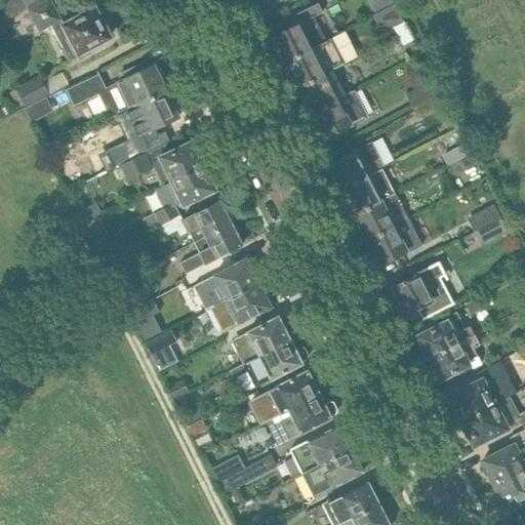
[(51,0),(43,0),(28,8),(39,32),(51,25),(53,28),(62,24),(62,22),(63,21),(51,0)]
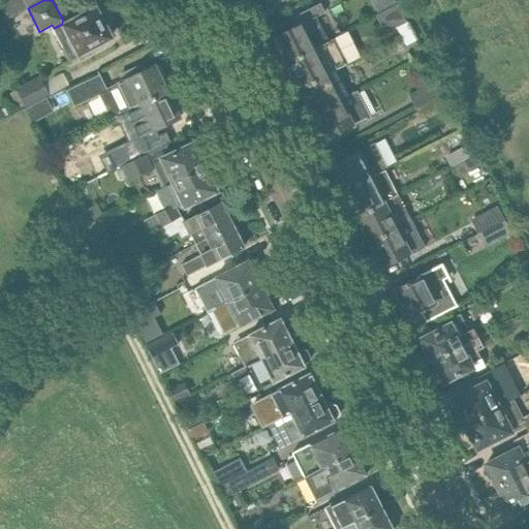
[(255,0),(260,10),(281,0),(255,0)]
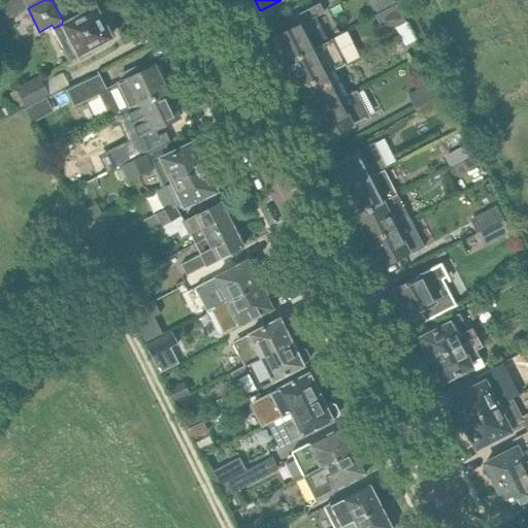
[(396,3),(375,14),(380,24),(394,26),(400,36),(410,31),(396,3)]
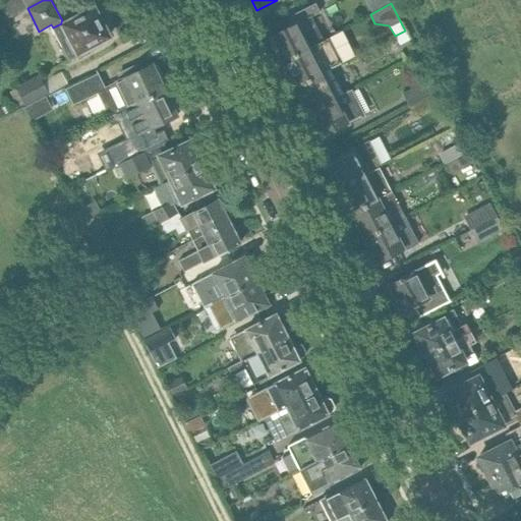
[(293,24),(288,26),(271,36),(276,48),(272,50),(279,63),(325,39),(312,16),(321,11),(316,4),(290,17),(293,24)]
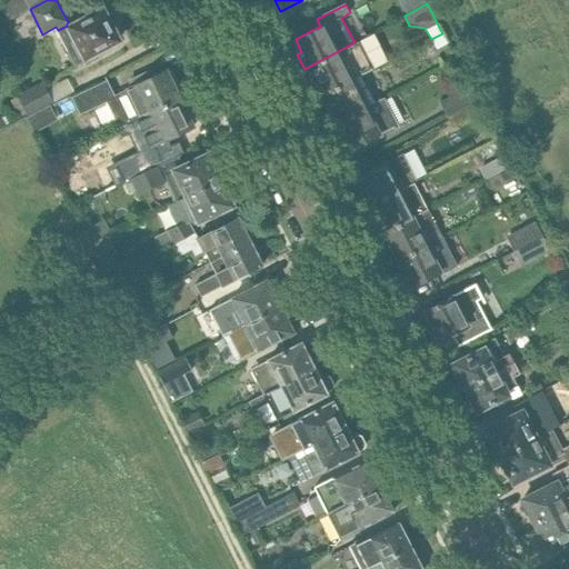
[(58,30),(57,31),(75,66),(83,61),(85,62),(98,56),(96,52),(118,40),(102,9),(83,18),(82,15),(68,22),(67,23),(67,26),(58,30)]
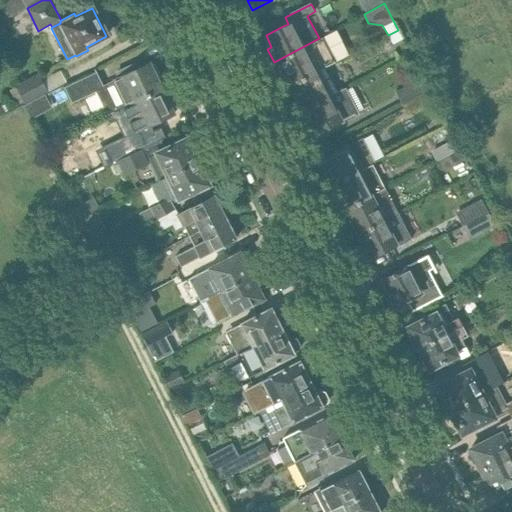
[(398,30),(388,35),(392,44),(402,39),(398,30)]
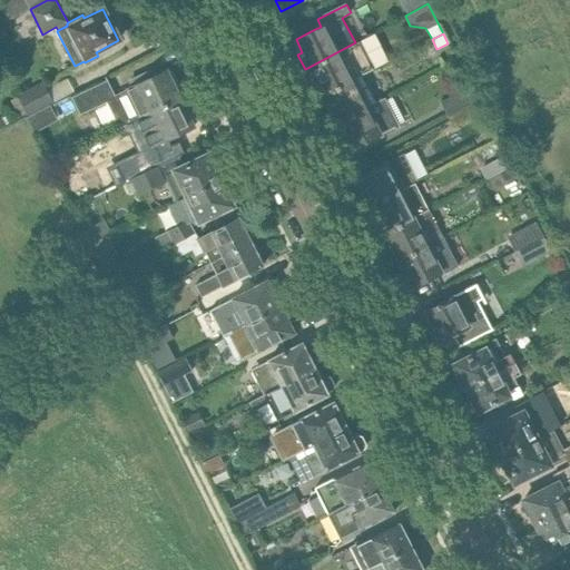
[(374,68),(360,40),(355,42),(305,69),(312,82),(316,80),(324,95),(357,78),(356,77),(374,68)]
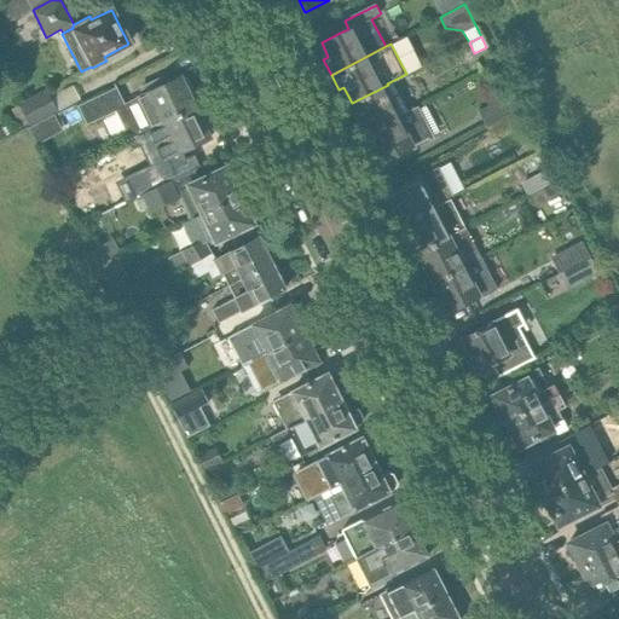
[(125,104),(116,108),(131,138),(139,134),(196,106),(181,76),(162,85),(160,79),(144,86),(140,88),(140,90),(143,94),(125,104)]
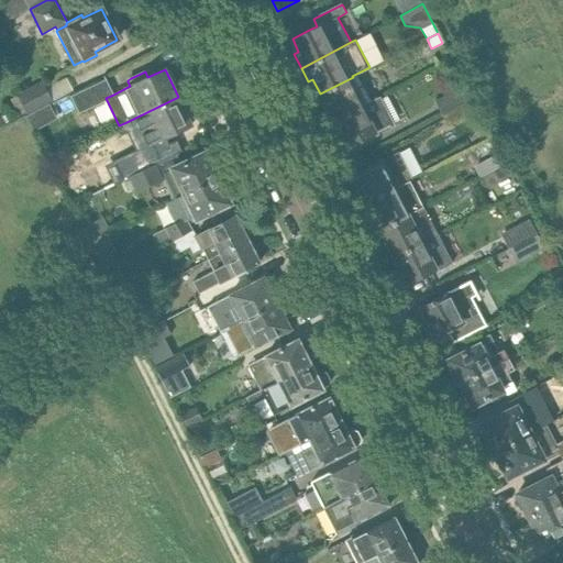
[(43,81),(11,99),(19,114),(24,112),(26,116),(29,114),(64,96),(57,81),(54,77),(44,84),(43,81)]
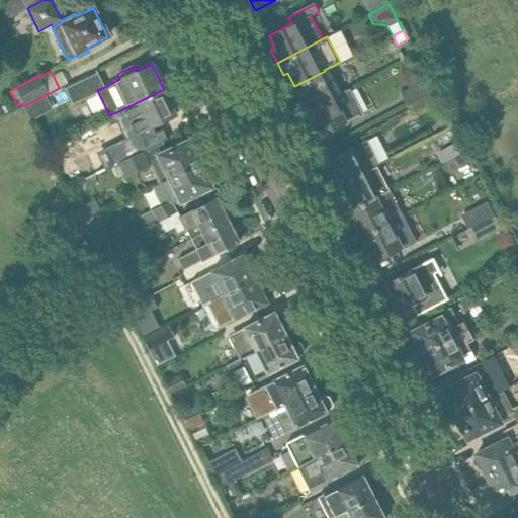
[(304,112),(337,95),(342,92),(334,76),(329,79),(325,71),(294,86),(300,97),(296,99),(304,112)]
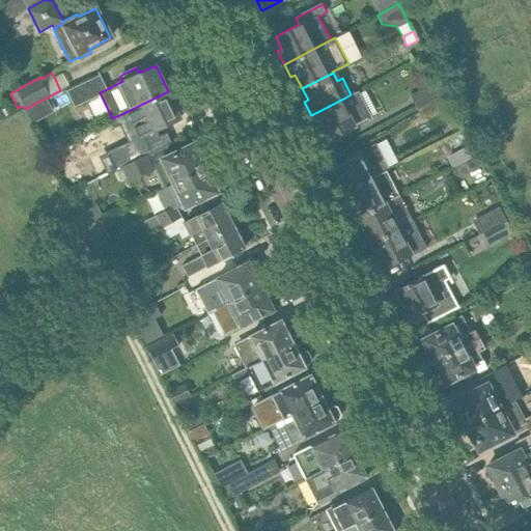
[(75,105),(100,92),(107,89),(100,75),(67,90),(75,105)]
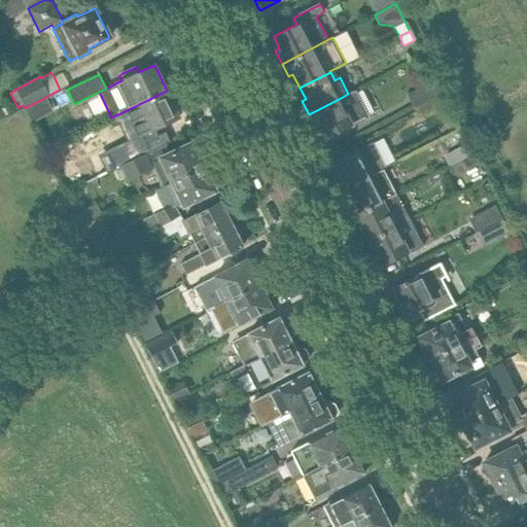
[(433,81),(408,95),(414,106),(440,93),(433,81)]
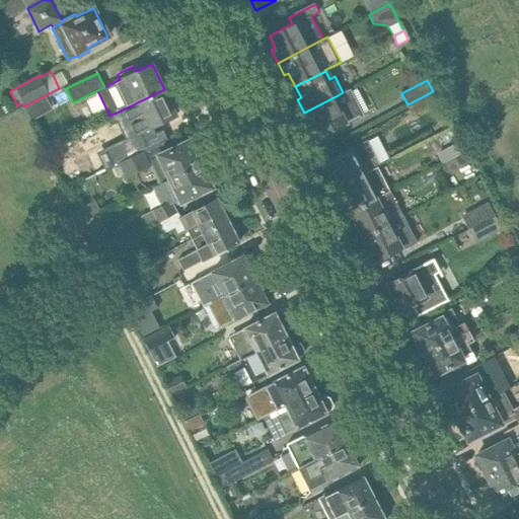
[(126,139),(106,148),(115,164),(119,162),(140,152),(141,153),(168,140),(163,129),(155,133),(152,127),(158,124),(176,115),(164,89),(117,113),(109,116),(107,117),(112,125),(118,122),(126,139)]
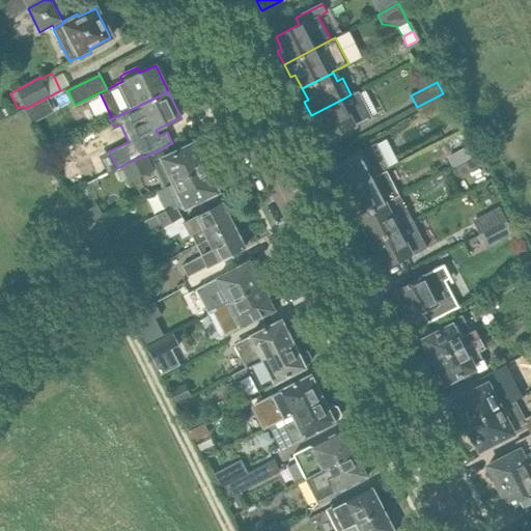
[(357,91),(351,94),(345,98),(311,115),(317,129),(322,127),(328,139),(354,127),(354,126),(370,117),(357,91)]
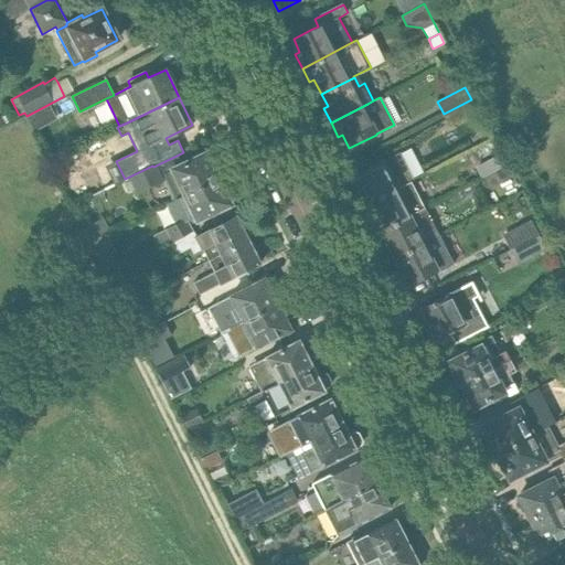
[(471,99),(444,114),(450,125),(464,118),(469,114),(478,109),(471,99)]
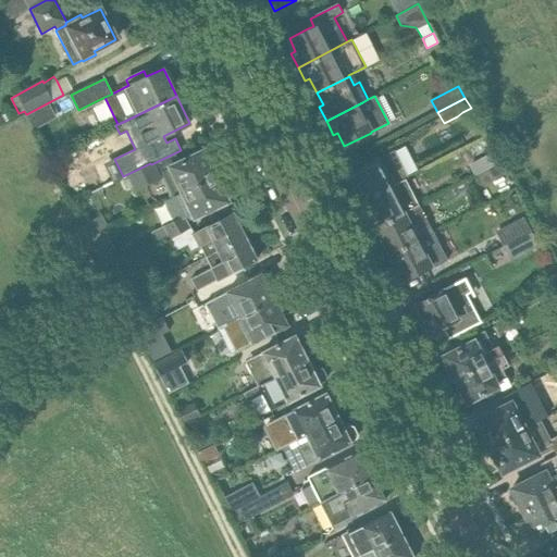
[(150,163),(127,174),(135,192),(163,178),(173,197),(218,174),(212,162),(208,161),(202,151),(183,160),(183,161),(178,151),(181,150),(151,164),(150,163)]
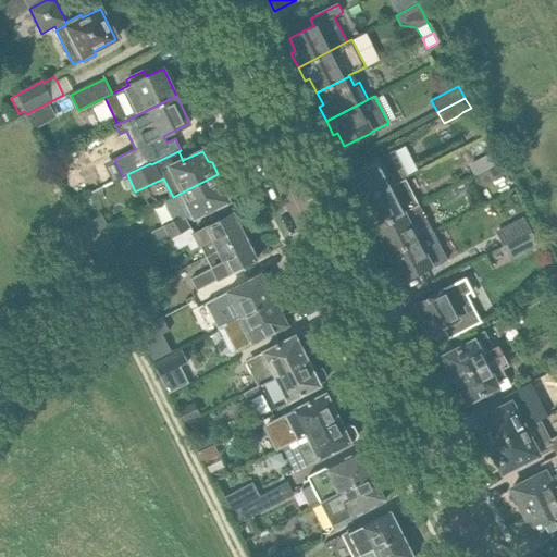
[(350,188),(358,202),(405,178),(405,177),(409,176),(395,150),(374,161),(374,160),(348,173),(355,186),(350,188)]
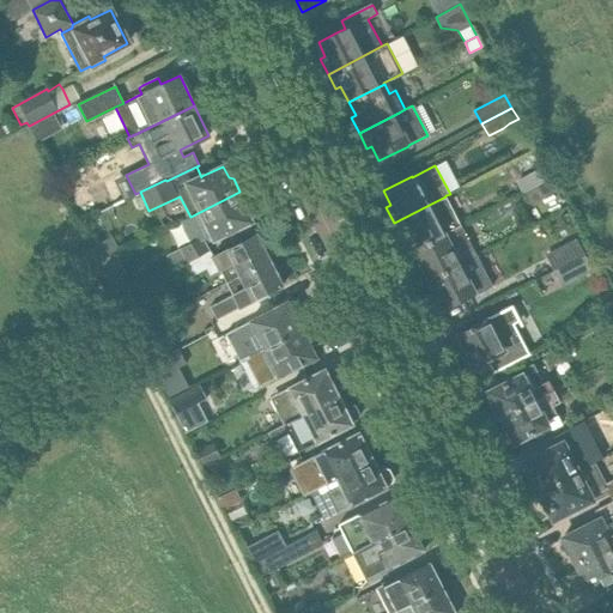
[(541,169),(517,182),(523,194),(525,193),(538,187),(547,181),(541,169)]
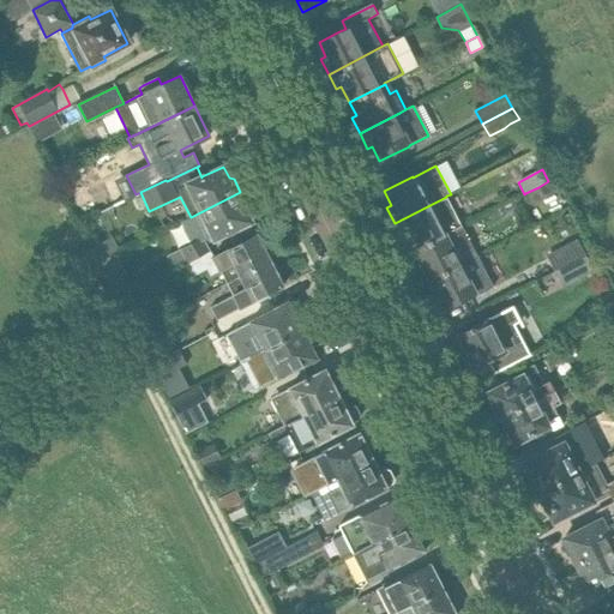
[(554,191),(548,181),(539,187),(543,197),(554,191)]
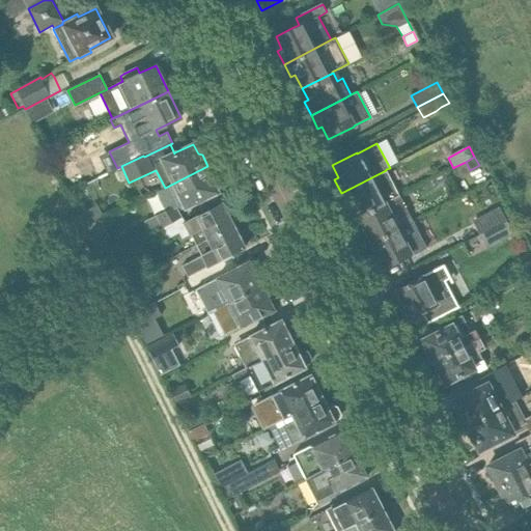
[(166,208),(155,215),(161,227),(183,216),(177,206),(180,205),(182,208),(193,203),(198,200),(217,192),(212,182),(214,177),(207,166),(165,188),(158,191),(166,208)]
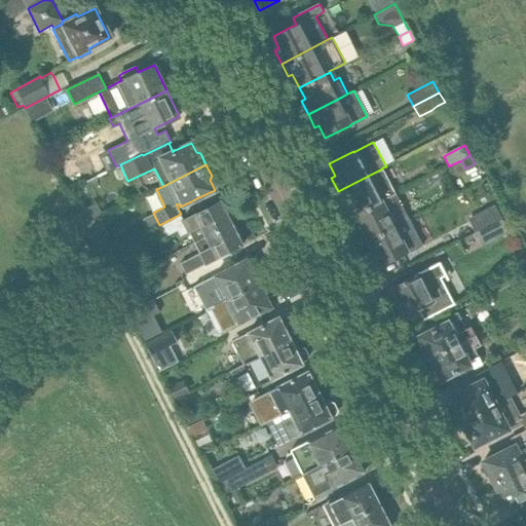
[(396,193),(382,168),(338,191),(344,203),(348,201),(355,215),(377,203),(376,202),(396,193)]
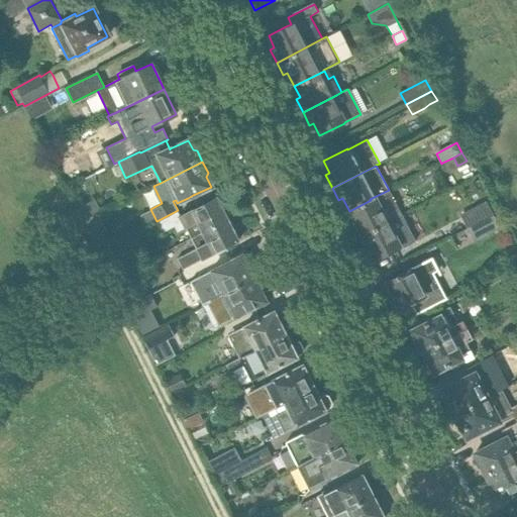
[(371,200),(349,211),(355,222),(351,224),(358,238),(403,216),(389,190),(370,199),(371,200)]
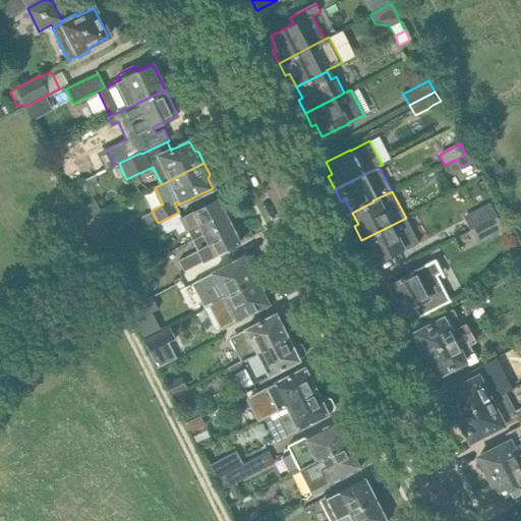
[(158,223),(164,234),(175,228),(178,233),(186,229),(192,239),(231,220),(222,201),(220,203),(218,198),(181,218),(179,212),(158,223)]
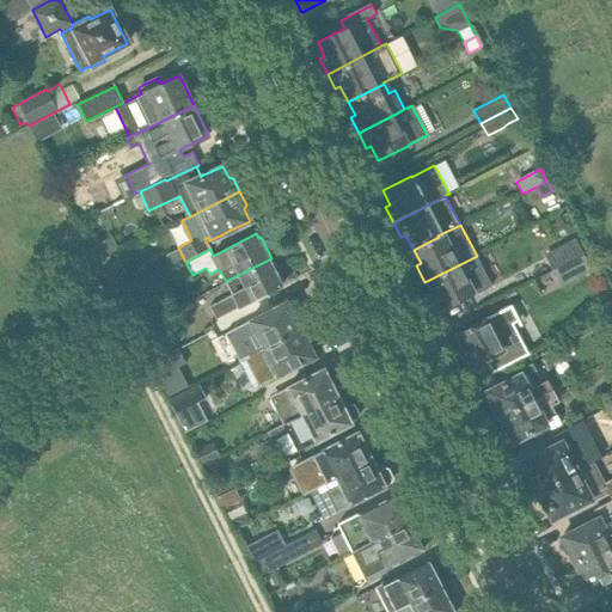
[(108,238),(89,246),(97,263),(114,256),(116,255),(108,238)]
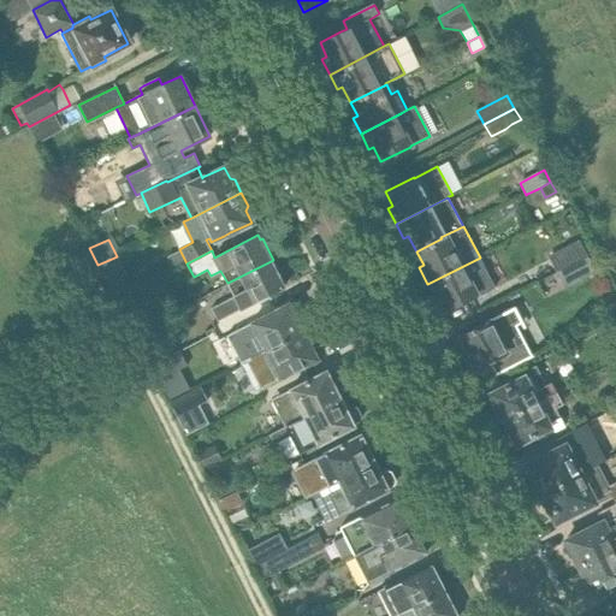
[(557,268),(586,254),(579,241),(550,256),(557,268)]
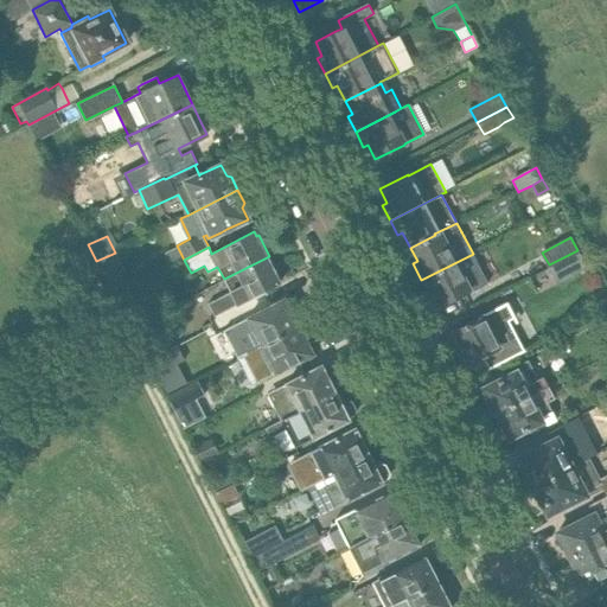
[(113,254),(96,261),(98,267),(115,299),(132,291),(113,254)]
